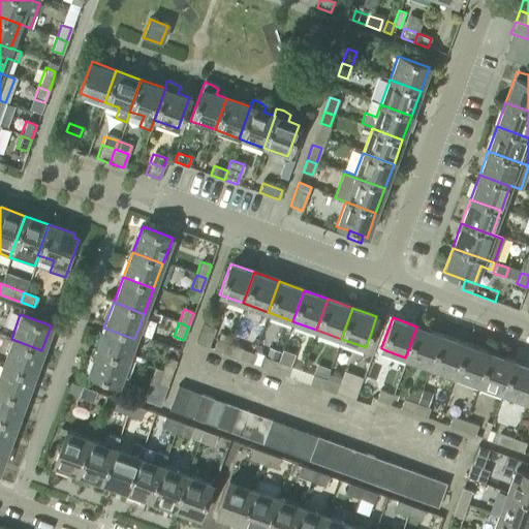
[(204,325),(196,343),(209,347),(215,330),(204,325)]
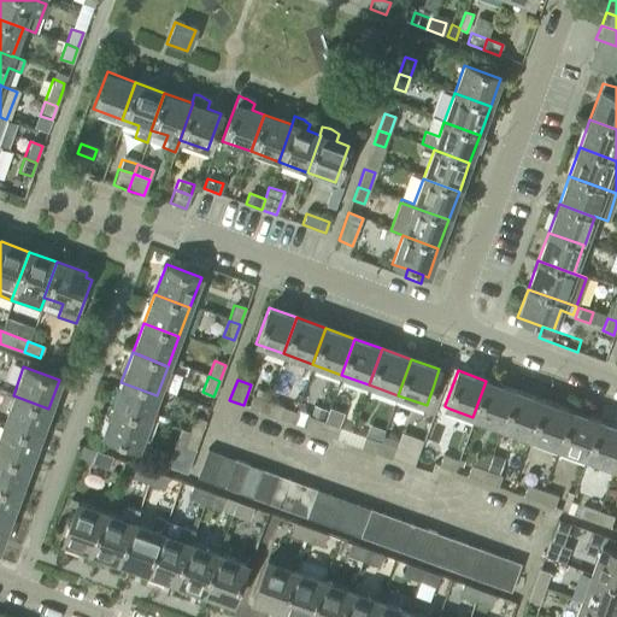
[(486,381),(472,417),(501,428),(515,391),(486,381)]
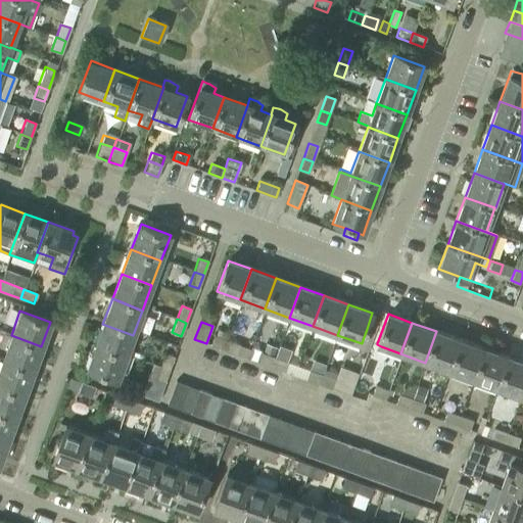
[(102,324),(93,348),(124,360),(133,335),(102,324)]
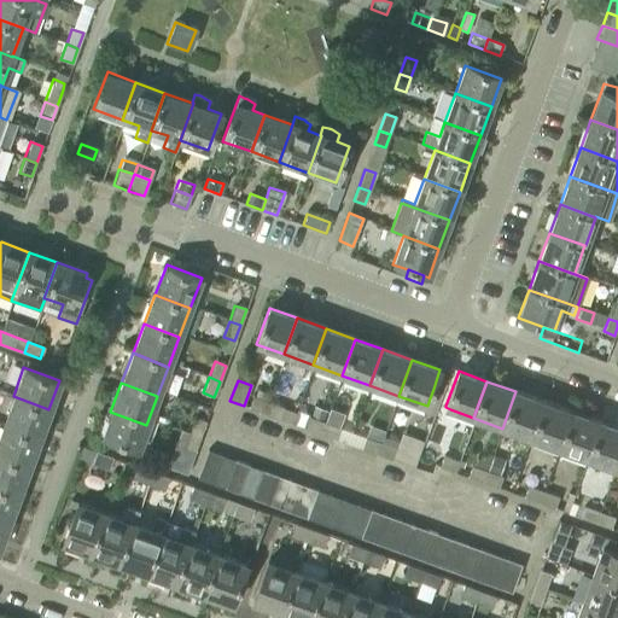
[(433,389),(430,398),(439,402),(443,392),(433,389)]
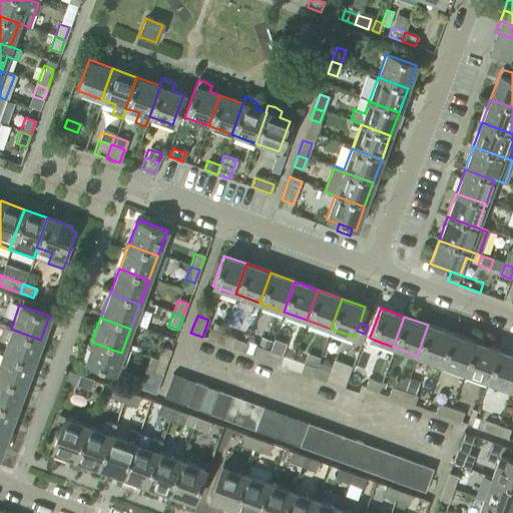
[(428,325),(417,356),(440,364),(451,334),(428,325)]
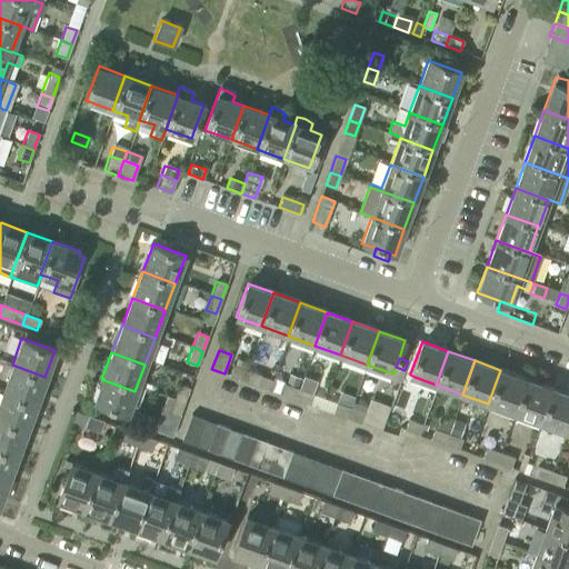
[(36,402),(45,377),(12,365),(2,390),(36,402)]
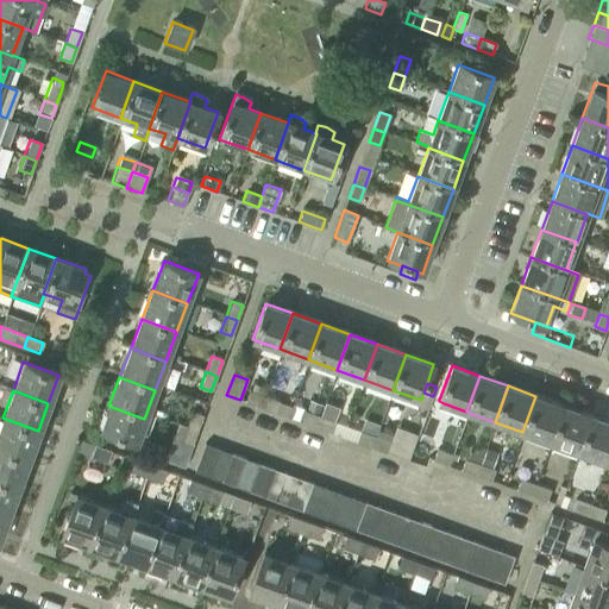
[(259,407),(263,396),(249,390),(244,402),(259,407)]
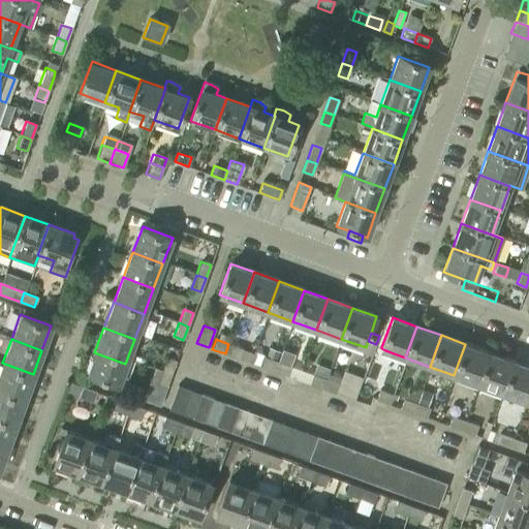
[(228,344),(225,353),(238,359),(242,348),(228,344)]
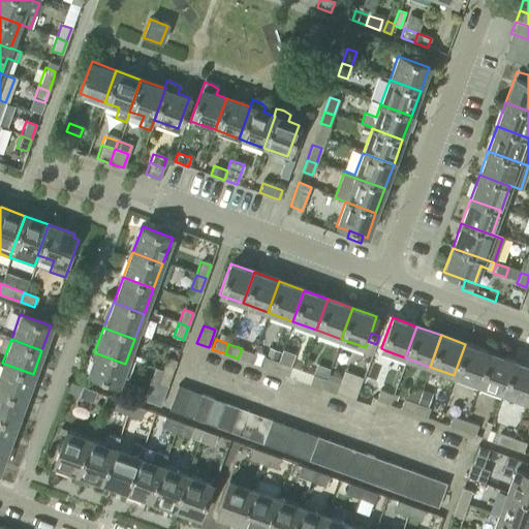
[(465,344),(454,375),(477,384),(490,353),(465,344)]
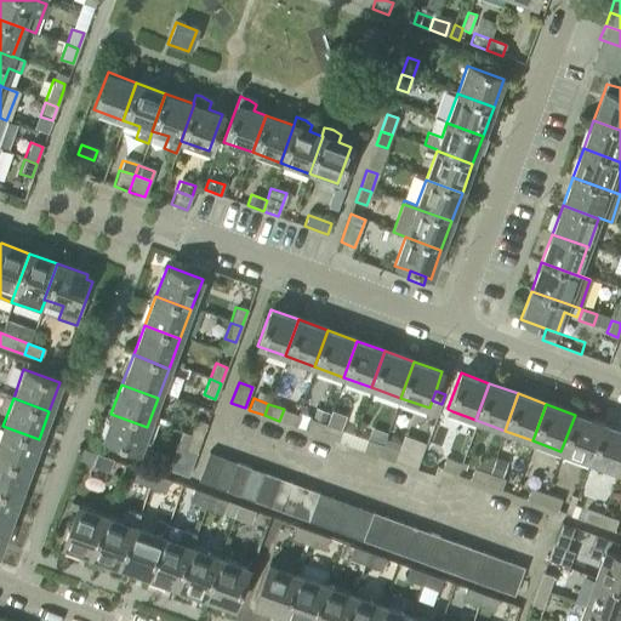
[(315,409),(312,419),(324,423),(328,414),(315,409)]
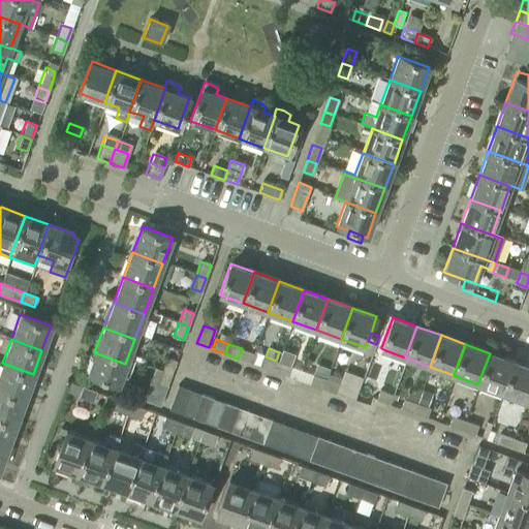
[(94,352),(87,373),(117,384),(125,364),(94,352)]
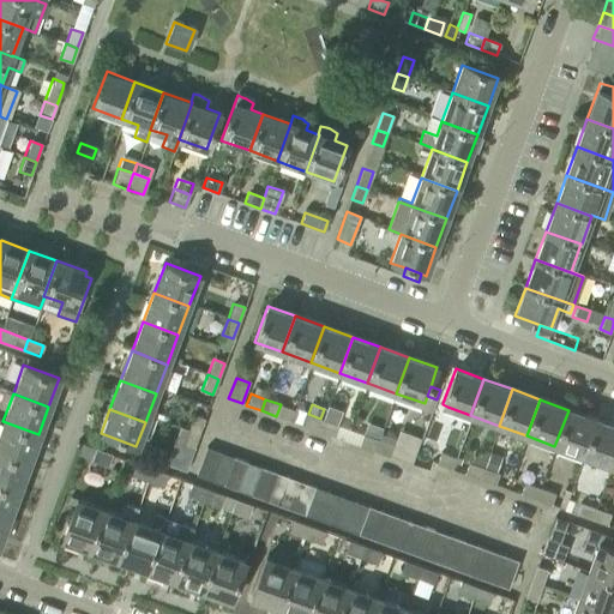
[(569,410),(554,446),(583,456),(596,420),(569,410)]
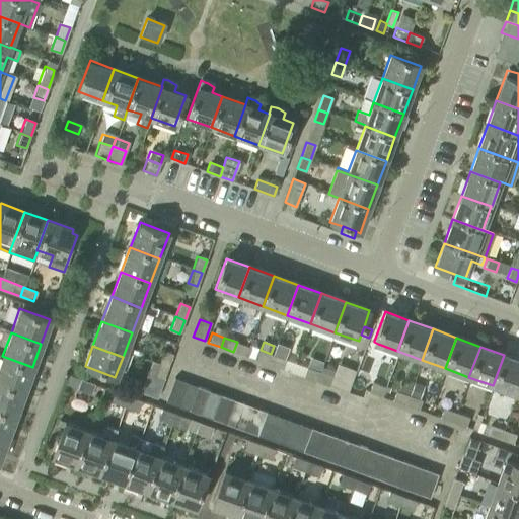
[(269,364),(272,355),(271,354),(261,350),(260,350),(255,360),(269,364)]
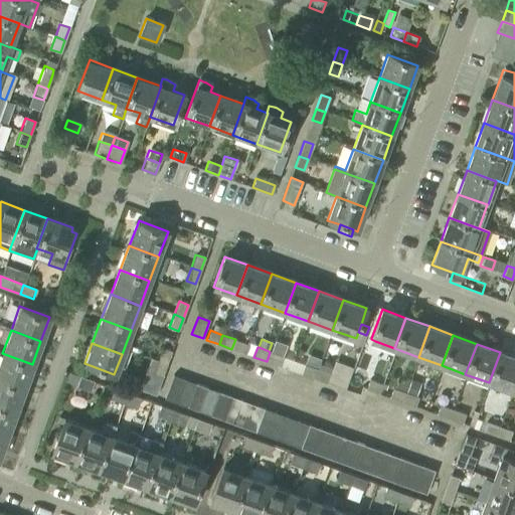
[(161,348),(156,361),(166,365),(171,352),(161,348)]
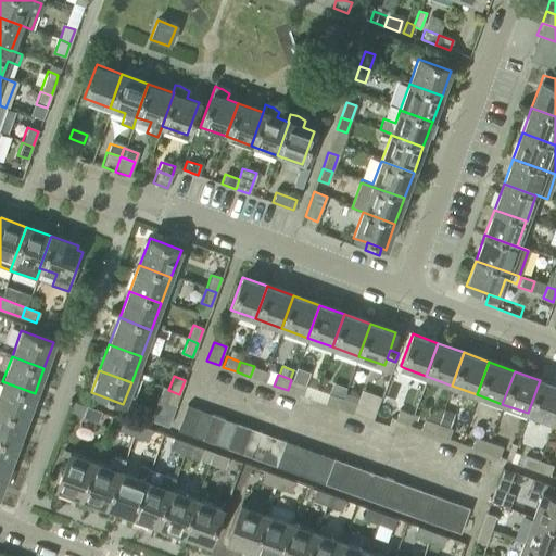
[(291,380),(288,390),(302,395),(305,384),(291,380)]
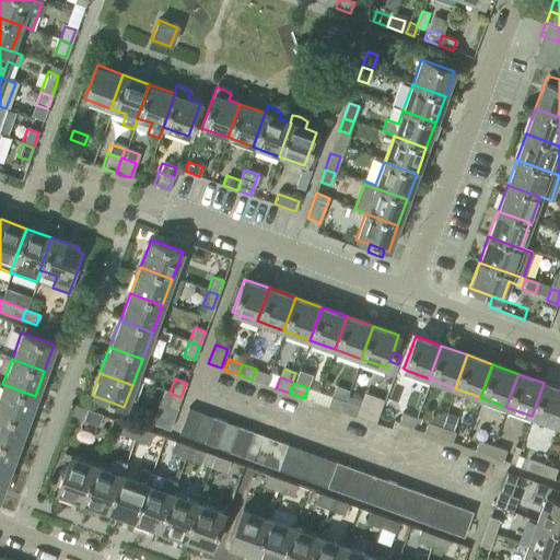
[(559,388),(544,383),(532,416),(557,426),(559,417),(559,388)]
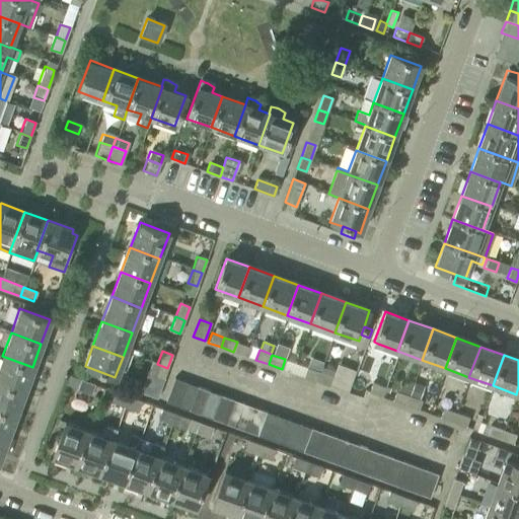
[(0,381),(23,390),(32,367),(2,356),(0,362),(0,381)]
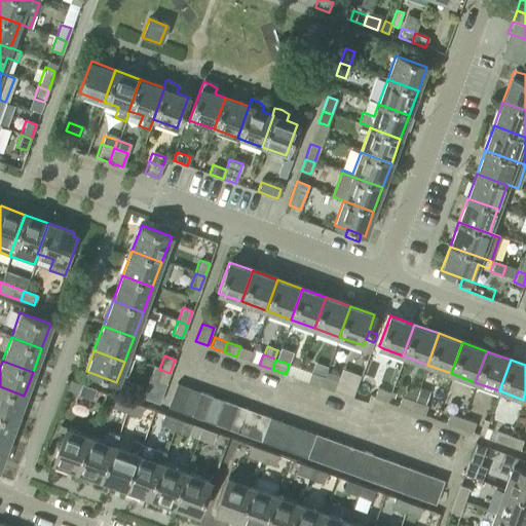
[(309,372),(306,381),(320,386),(323,376),(327,367),(313,363),(309,372)]
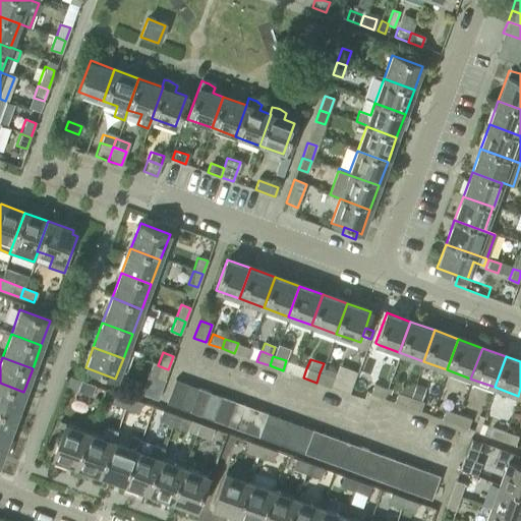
[(153,363),(140,395),(146,397),(156,400),(160,390),(163,382),(168,369),(158,365),(153,363)]
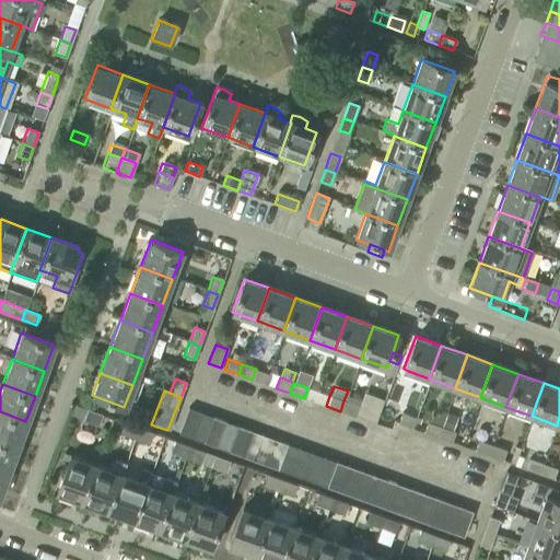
[(373,396),(364,420),(376,424),(385,400),(373,396)]
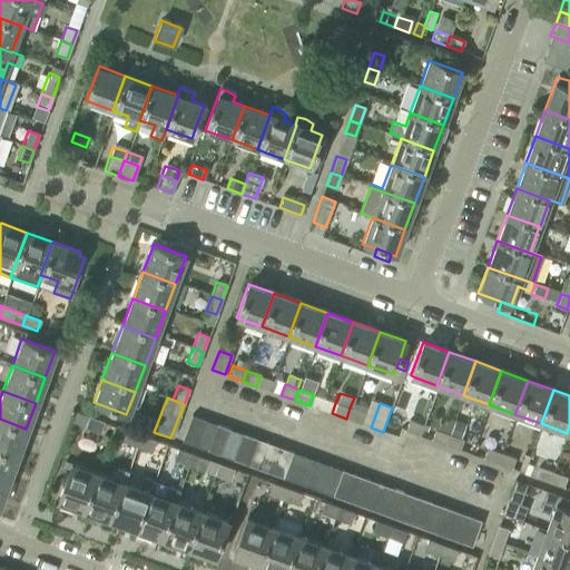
[(350,408),(346,419),(361,424),(364,413),(350,408)]
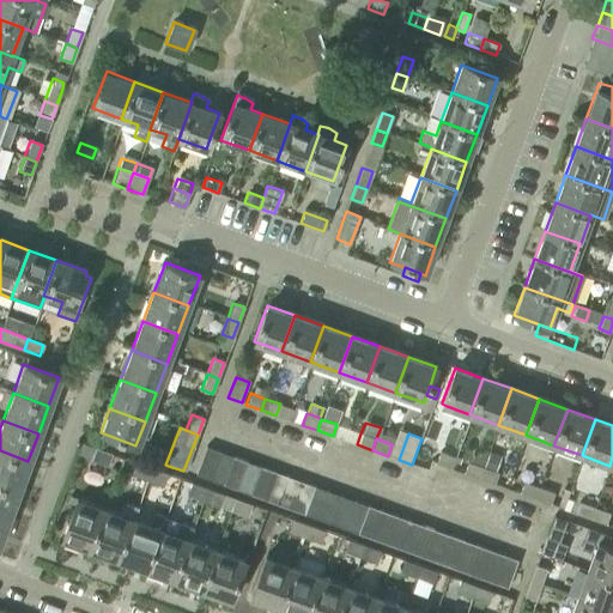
[(422,438),(412,465),(430,472),(439,445),(422,438)]
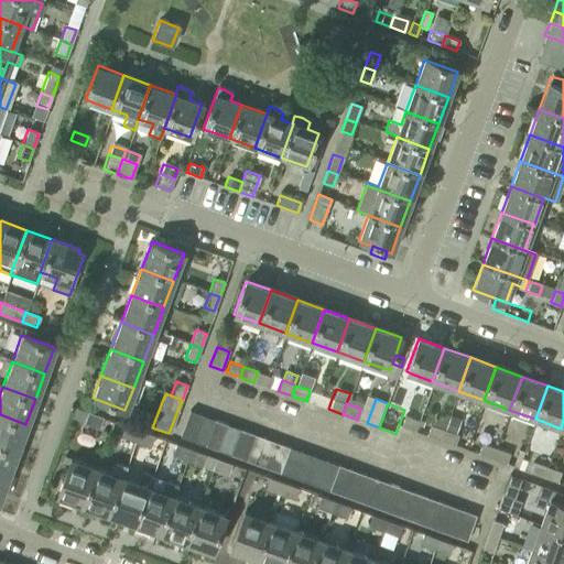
[(73,418),(75,419),(100,429),(104,418),(87,412),(76,408),(73,418)]
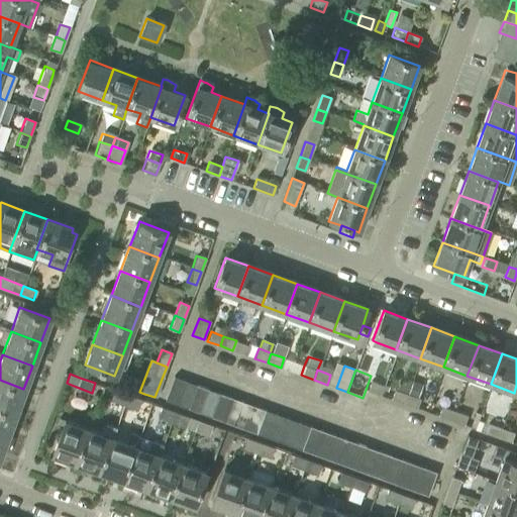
[(176,405),(185,381),(173,377),(165,400),(176,405)]
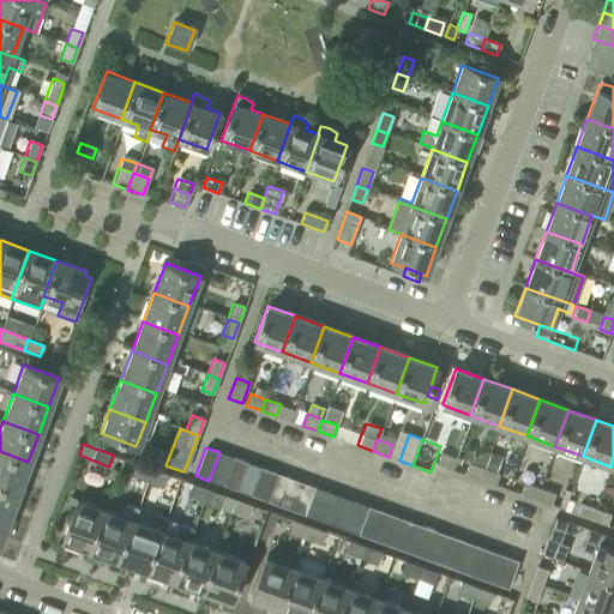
[(0,483),(18,491),(28,462),(0,451),(0,483)]
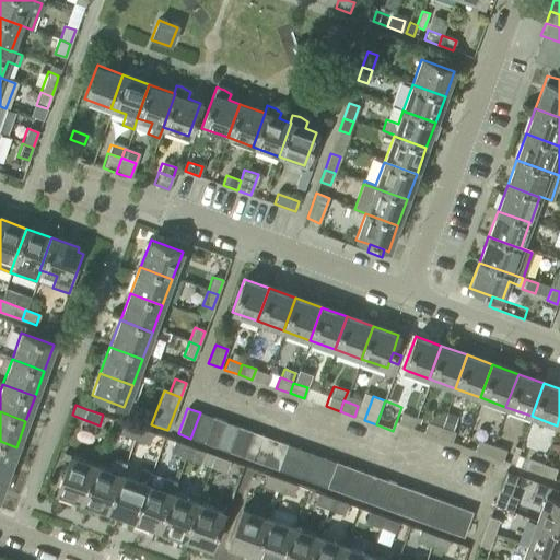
[(203,443),(212,417),(200,412),(190,439),(203,443)]
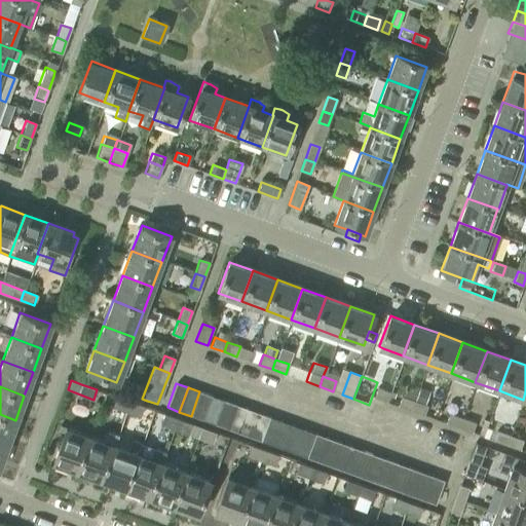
[(390,392),(380,389),(376,387),(373,398),(386,403),(390,392)]
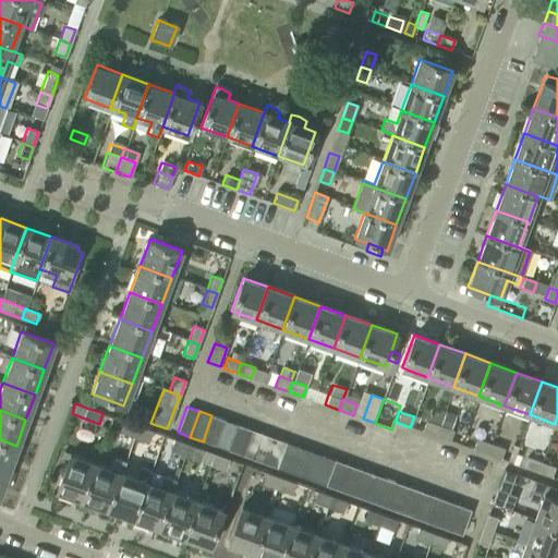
[(446,412),(440,426),(441,426),(450,429),(456,415),(446,412)]
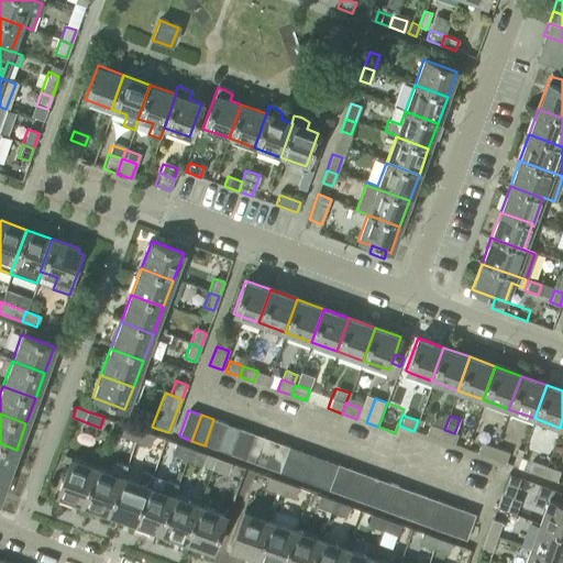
[(217,450),(225,423),(213,419),(205,445),(217,450)]
